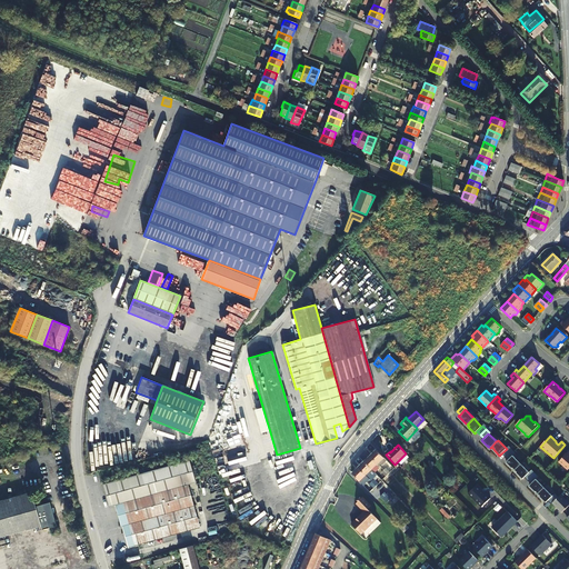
[(507,449),(501,453),(505,457),(510,451),(507,448),(507,449)]
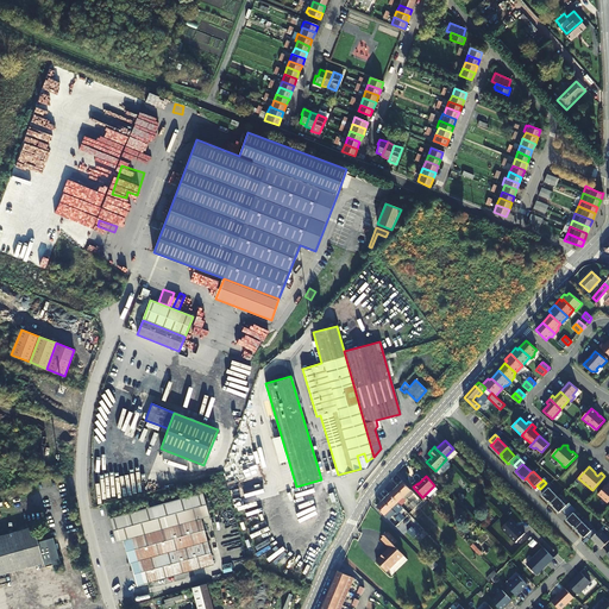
[(396,488),(406,497),(407,497),(408,498),(414,494),(403,482),(396,488)]
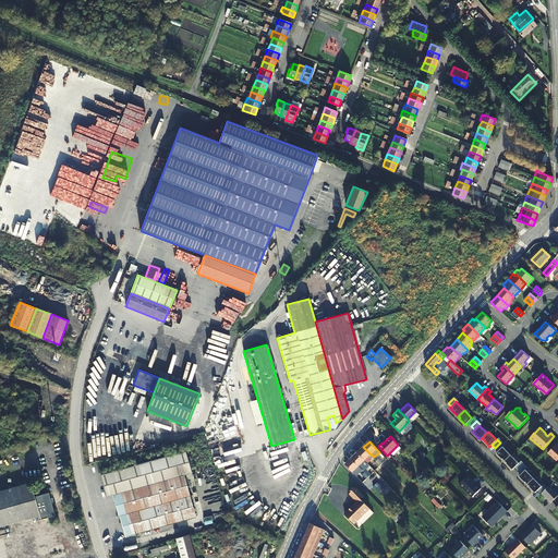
[(495,448),(498,451),(502,447),(504,446),(500,443),(495,448)]
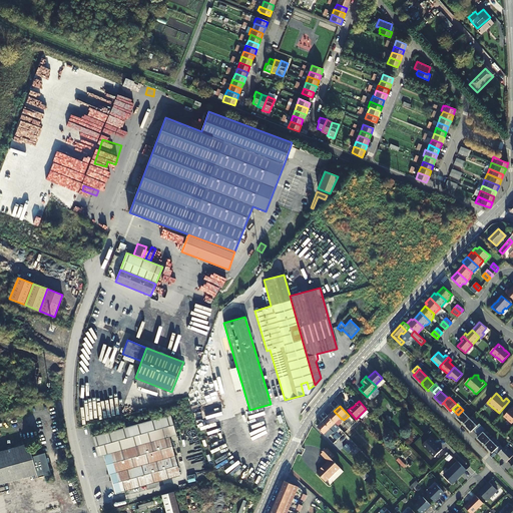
[(509,411),(504,417),(512,424),(512,422),(512,408),(512,407),(511,409),(509,411)]
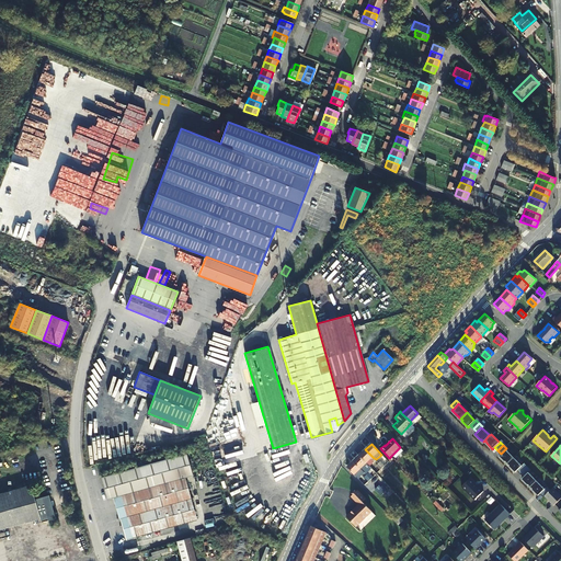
[(359,455),(367,462),(371,458),(373,460),(374,458),(365,449),(359,455)]
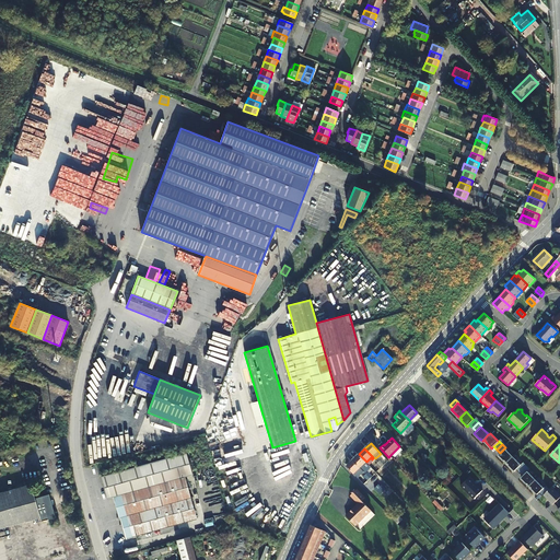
[(500,453),(498,455),(504,462),(504,461),(506,463),(513,457),(504,448),(500,453)]
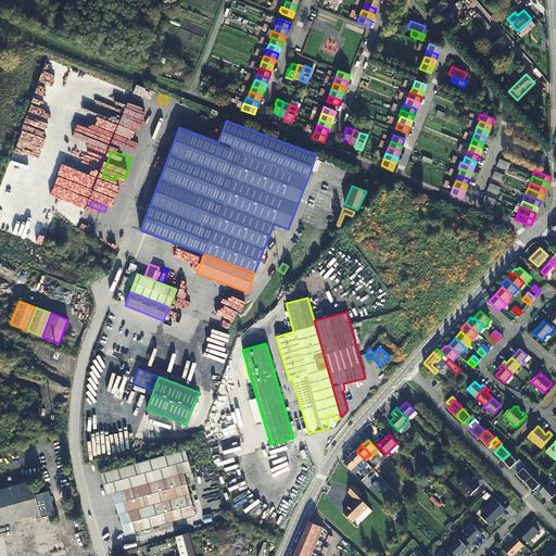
[(125,535),(196,516),(184,474),(192,472),(186,451),(100,474),(105,496),(112,494),(119,492),(124,508),(118,509),(119,515),(125,535)]
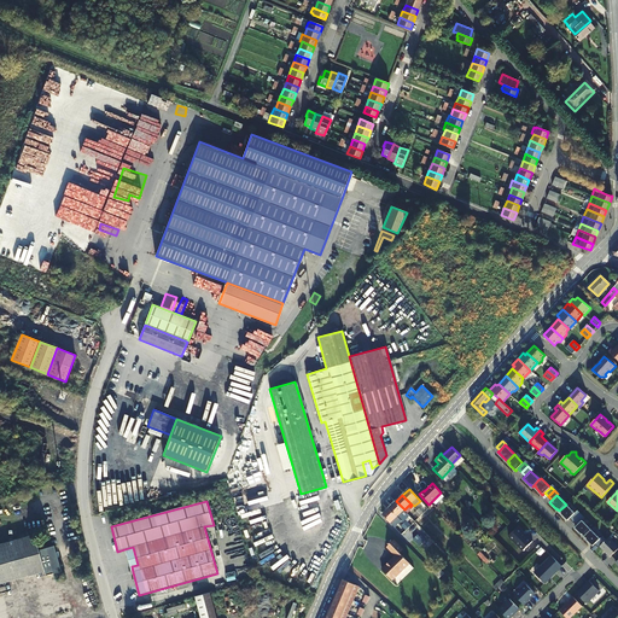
[(407,513),(404,509),(396,501),(389,507),(398,518),(402,522),(409,516),(407,513)]
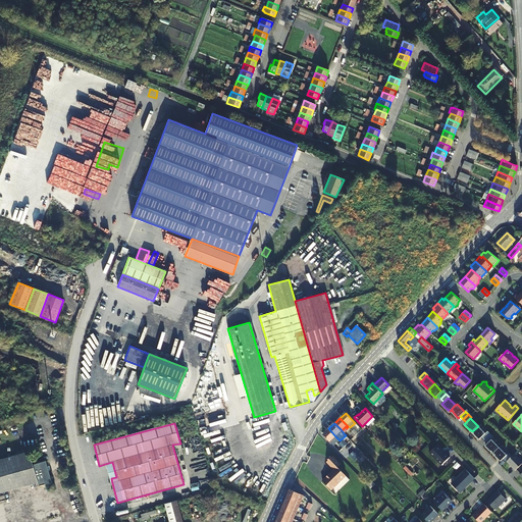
[(478,426),(472,431),(474,433),(479,439),(481,437),(485,433),(478,426)]
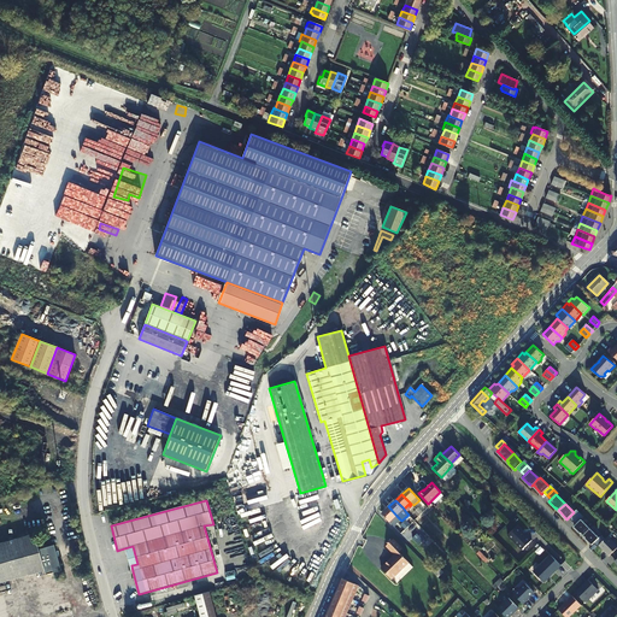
[(397,518),(398,517),(388,506),(382,513),(394,527),(399,522),(394,518),(395,517),(397,518)]
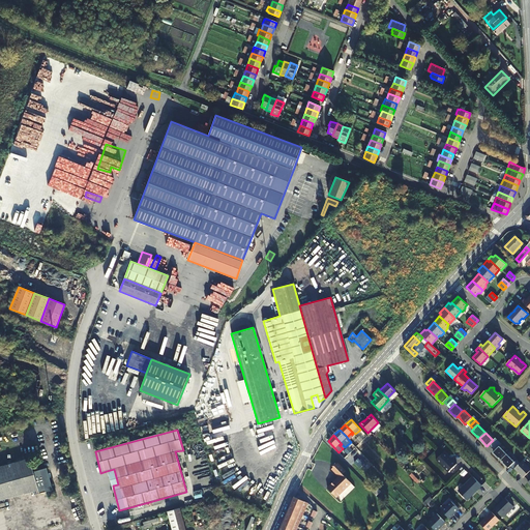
[(493,440),(489,444),(492,447),(497,442),(494,439),(493,440)]
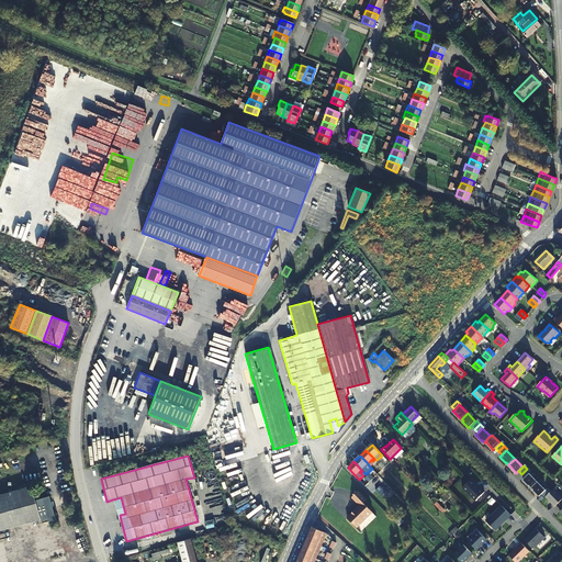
[(527,469),(521,474),(525,479),(529,473),(530,472),(527,469)]
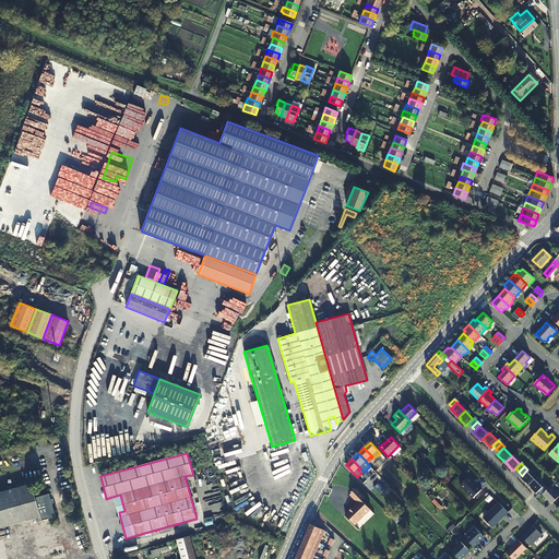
[(522,476),(520,477),(526,484),(526,483),(528,485),(535,479),(526,471),(522,476)]
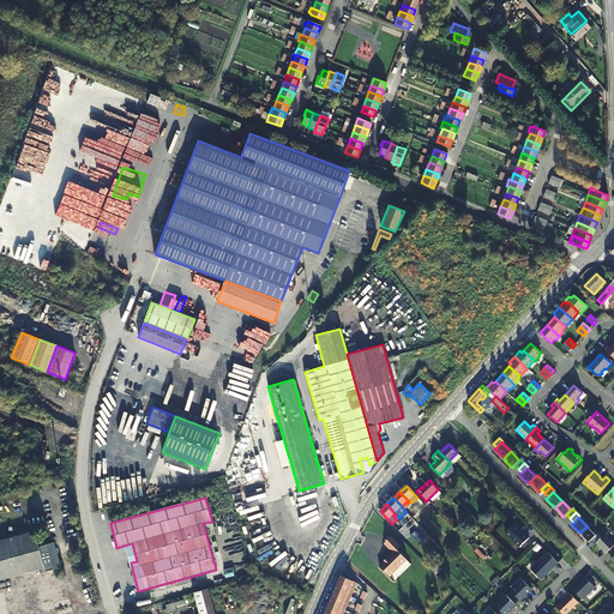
[(588,527),(581,533),(583,535),(582,536),(589,543),(591,541),(596,536),(588,527)]
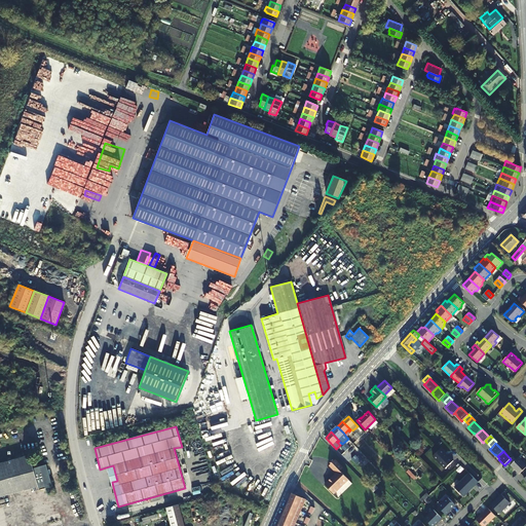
[(29,455),(0,463),(0,497),(38,487),(38,490),(51,486),(45,464),(33,468),(29,455)]
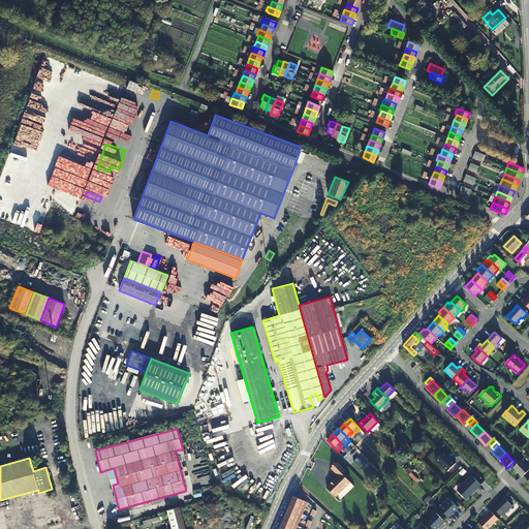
[(518,463),(514,467),(519,473),(519,474),(522,477),(528,469),(528,468),(521,460),(519,462),(518,463)]
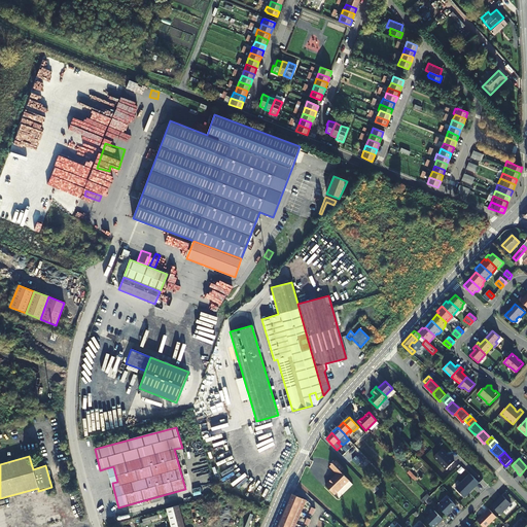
[(335,495),(349,481),(340,471),(343,468),(336,461),(329,467),(337,475),(324,486),(335,495)]
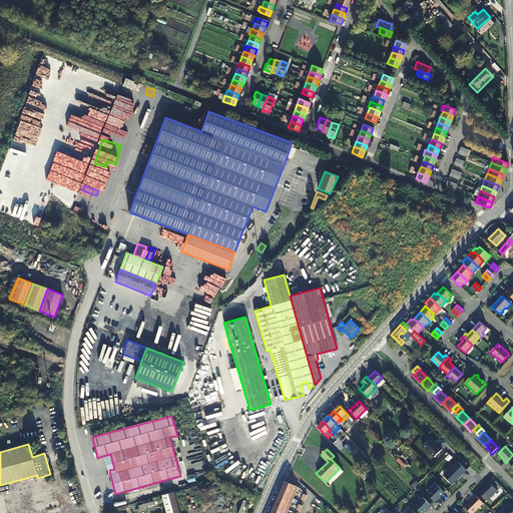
[(108,475),(110,475),(109,470),(114,469),(110,454),(103,456),(108,475)]
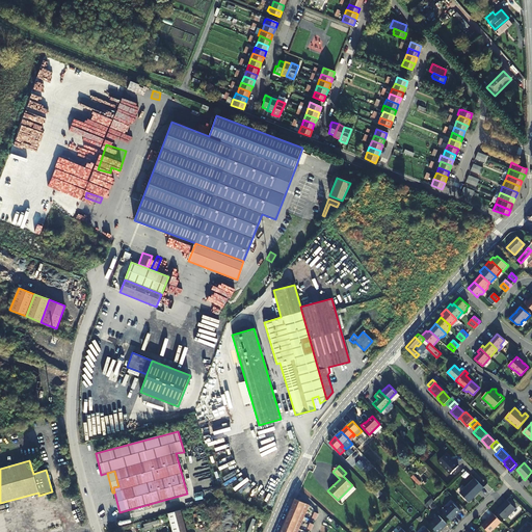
[(460,494),(469,502),(483,487),(475,479),(460,494)]
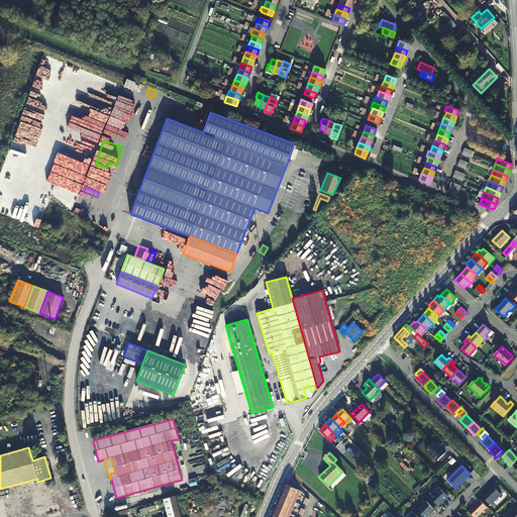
[(365,475),(360,479),(367,485),(371,481),(365,475)]
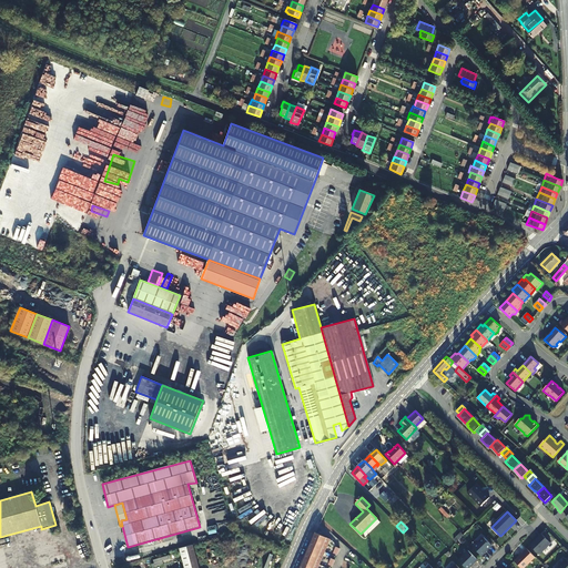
[(310,546),(322,551),(323,548),(328,550),(337,554),(340,548),(331,545),(331,543),(325,540),(327,537),(315,533),(310,546)]
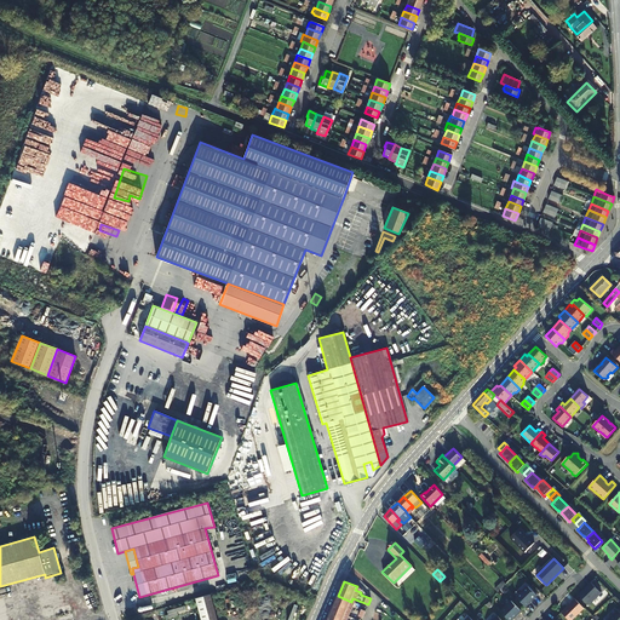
[(591,584),(579,596),(589,607),(602,595),(591,584)]
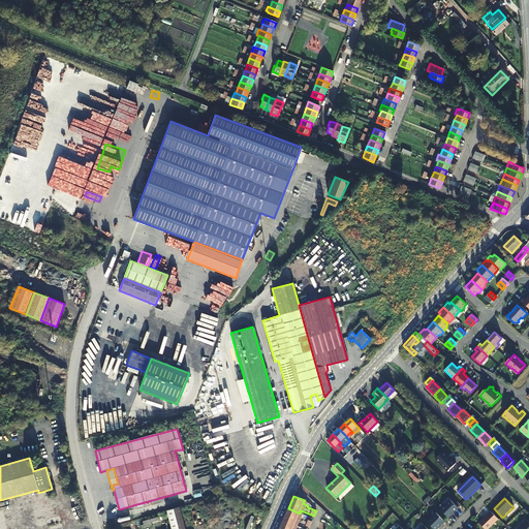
[(440,509),(448,519),(452,516),(450,515),(453,512),(454,512),(458,508),(449,500),(440,509)]
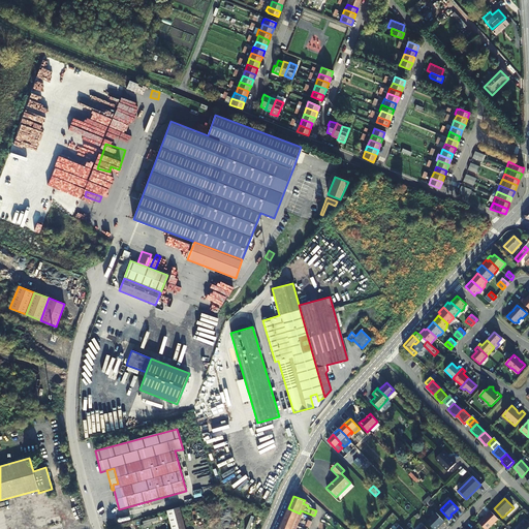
[(307,517),(300,514),(288,508),(286,515),(311,525),(311,523),(306,520),(307,517)]
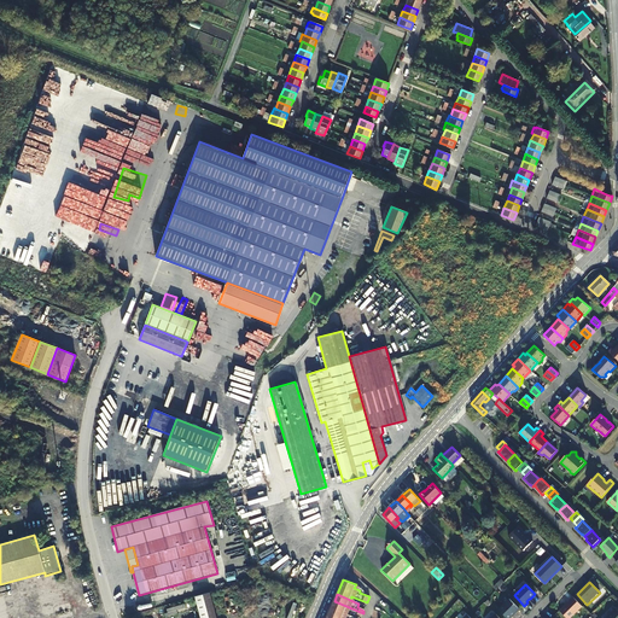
[(214,617),(208,596),(193,600),(198,617),(214,617)]
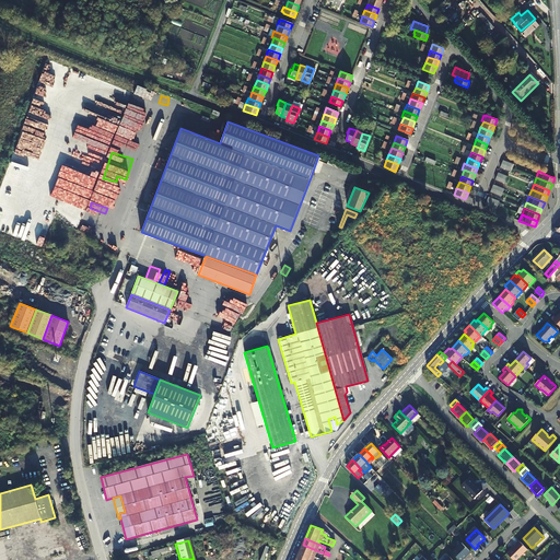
[(517,559),(528,550),(520,541),(516,545),(508,553),(513,559),(517,559)]
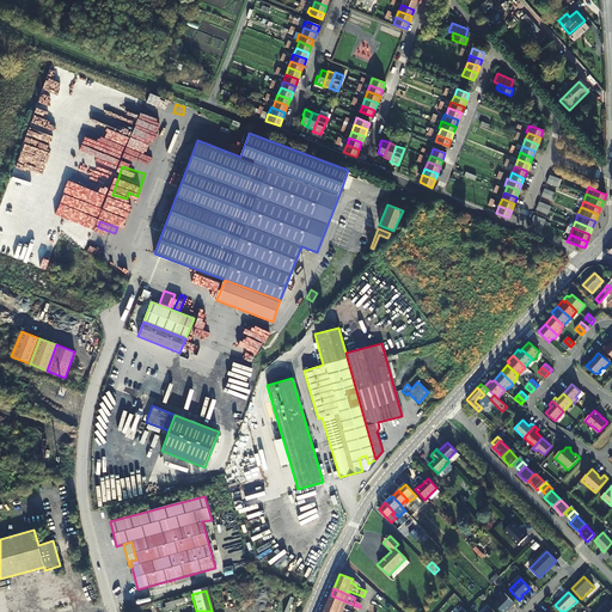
[(505,593),(494,604),(501,611),(505,611),(507,611),(506,610),(508,607),(509,607),(514,604),(505,593)]
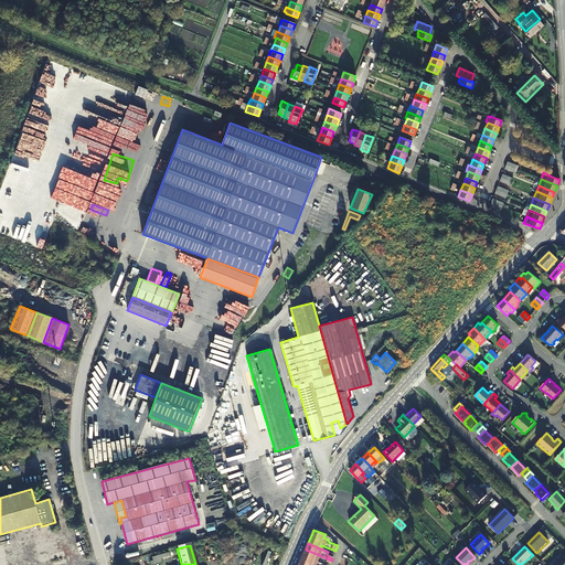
[(302,556),(315,561),(316,557),(321,560),(321,558),(331,563),(332,561),(306,550),(302,556)]
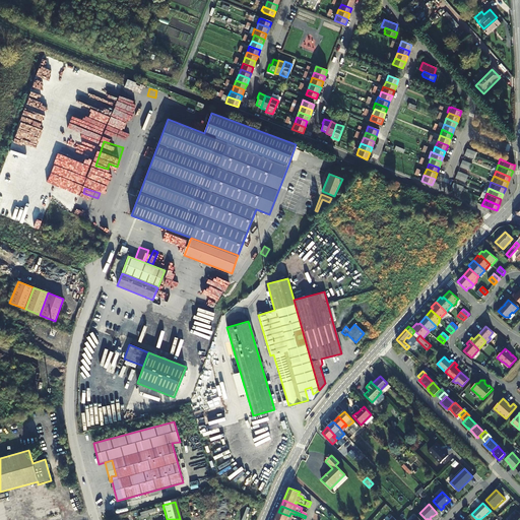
[(141,514),(138,515),(139,518),(156,514),(154,507),(140,511),(141,514)]
